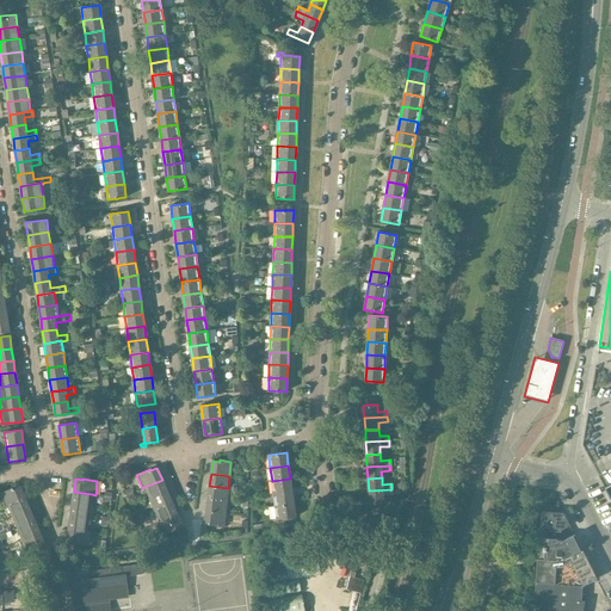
[(290,479),(272,481),(273,493),(291,491),(290,479)]
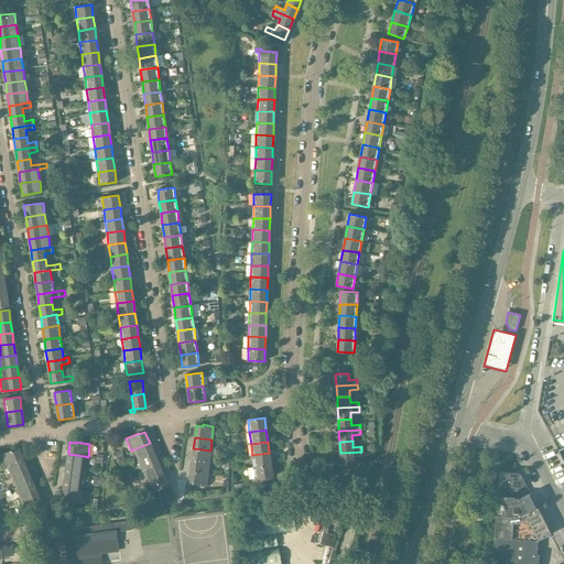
[(150,443),(133,449),(138,461),(154,454),(150,443)]
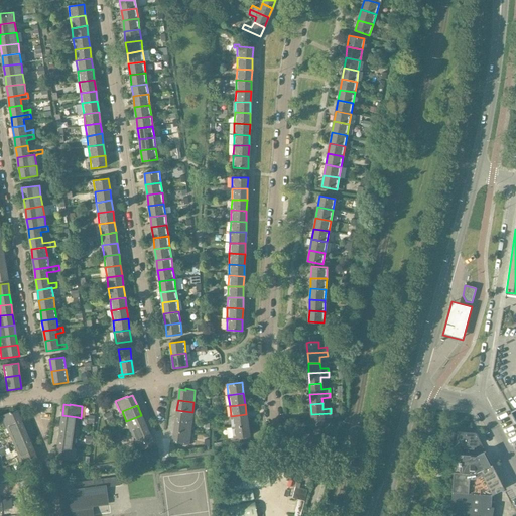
[(192,412),(176,410),(175,420),(190,422),(192,412)]
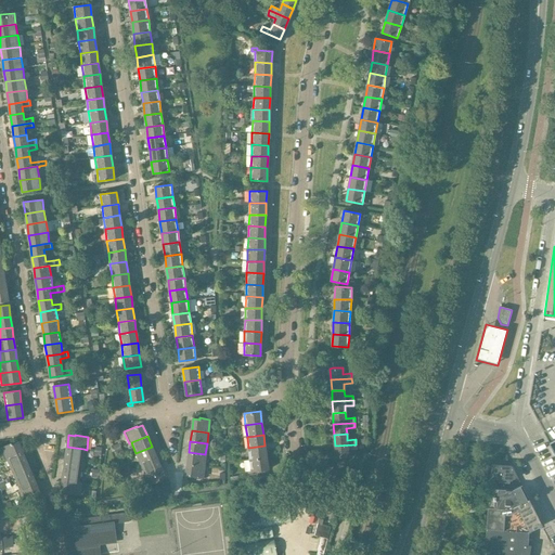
[(0,450),(4,461),(7,460),(23,453),(18,442),(12,444),(12,443),(0,448),(0,450)]
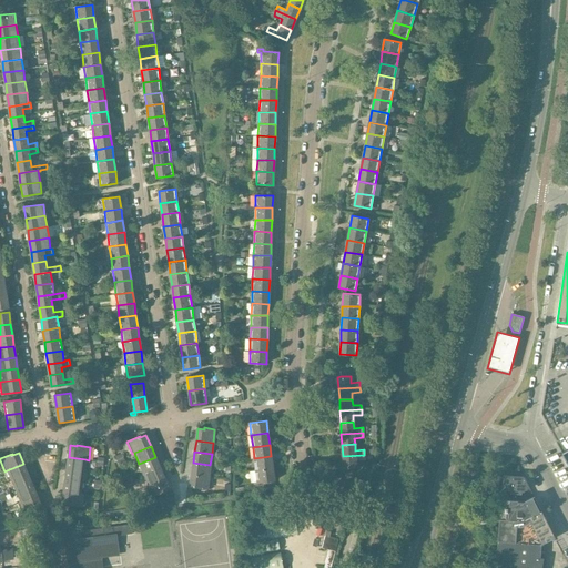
[(364,455),(343,456),(343,468),(356,467),(356,460),(365,459),(364,455)]
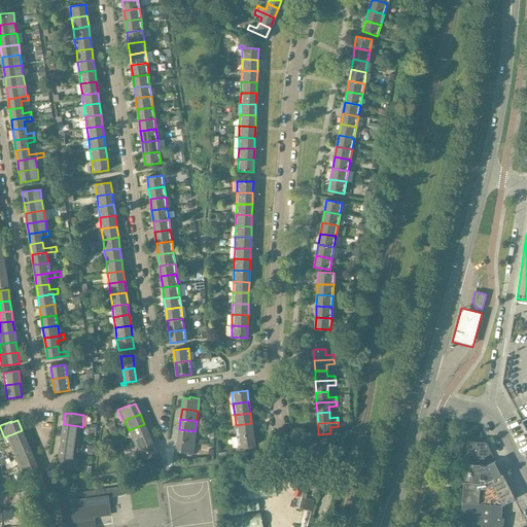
[(251,423),(236,425),(237,436),(253,434),(251,423)]
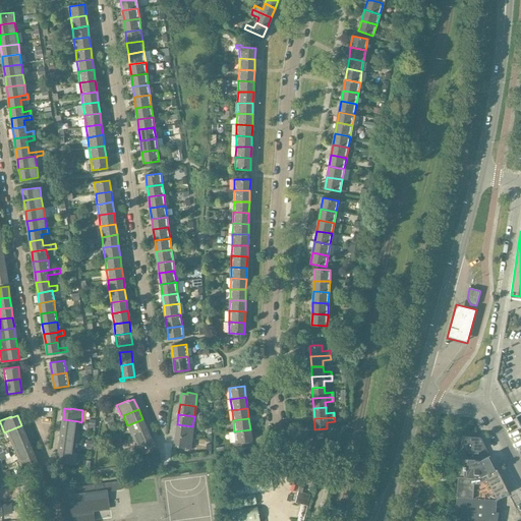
[(78,421),(63,419),(61,430),(77,432),(78,421)]
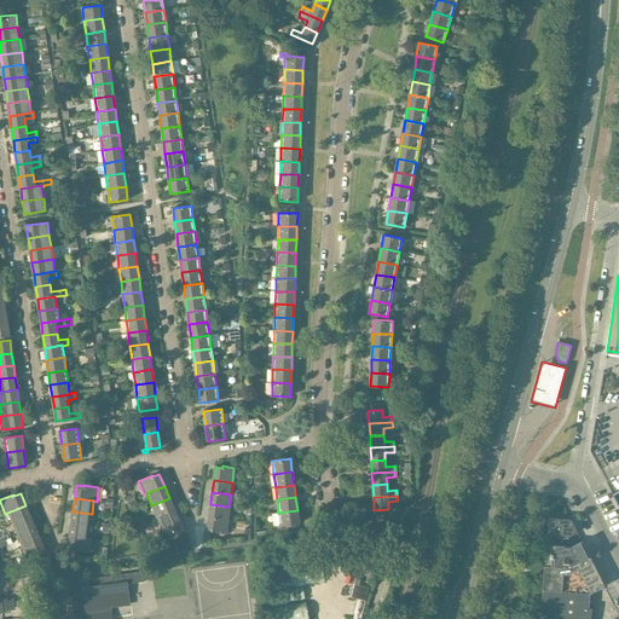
[(169,498),(151,505),(156,516),(174,509),(169,498)]
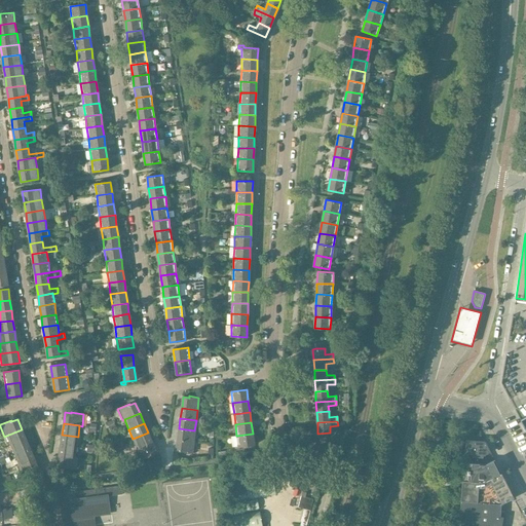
[(194,430),(179,428),(178,440),(193,442),(194,430)]
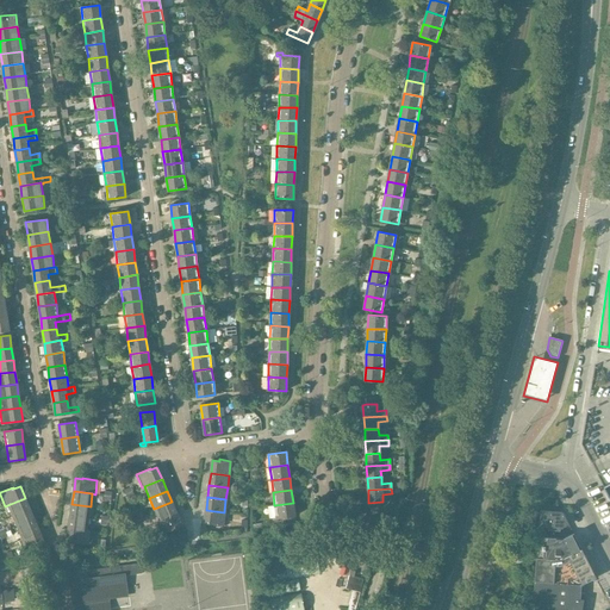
[(7,505),(12,516),(30,509),(25,498),(7,505)]
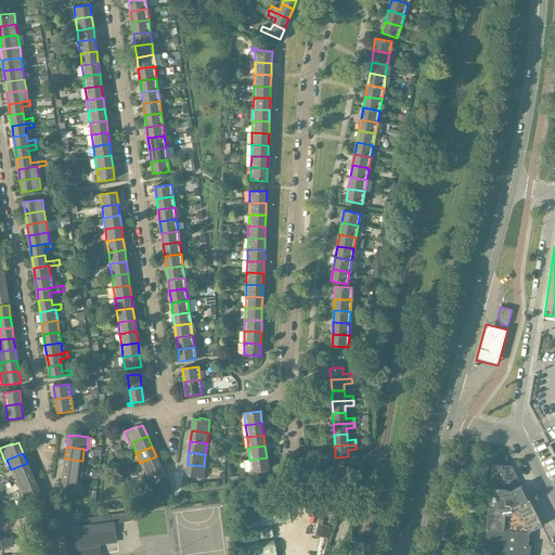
[(156,456),(140,463),(145,474),(160,467),(156,456)]
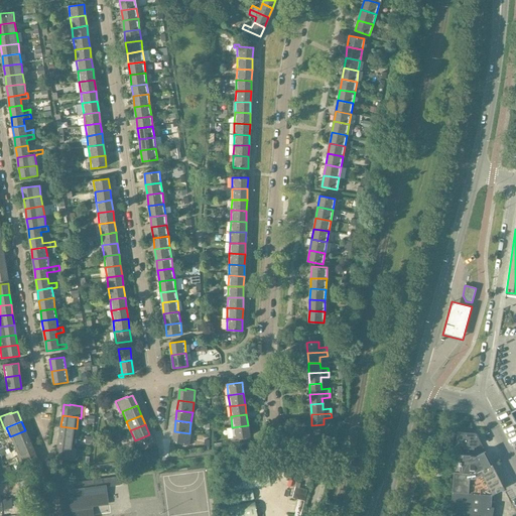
[(248,425),(232,427),(234,438),(230,438),(231,441),(235,440),(236,445),(250,443),(248,425)]
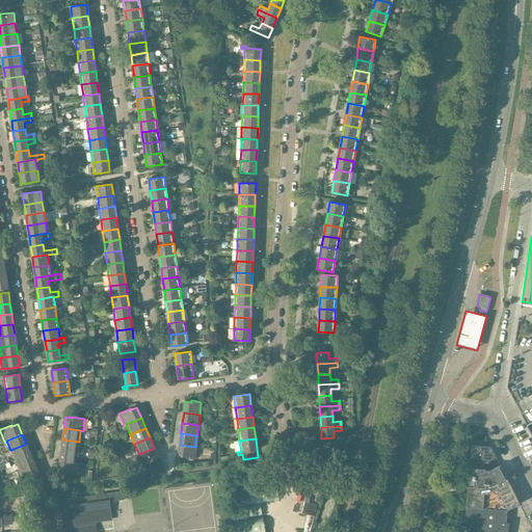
[(79,442),(62,440),(61,450),(77,452),(79,442)]
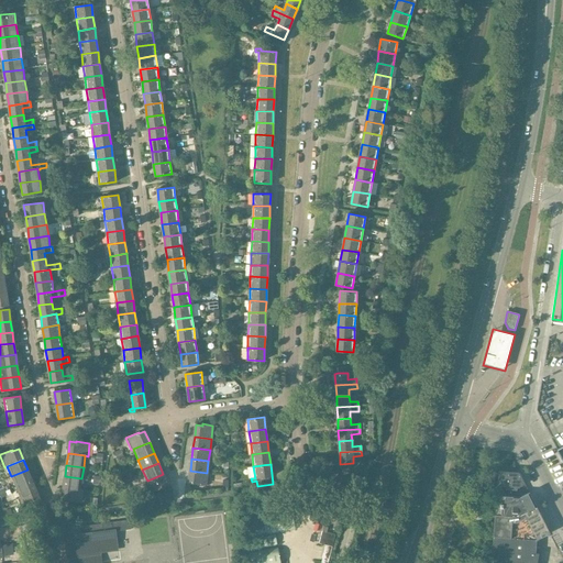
[(28,470),(11,476),(17,487),(32,481),(28,470)]
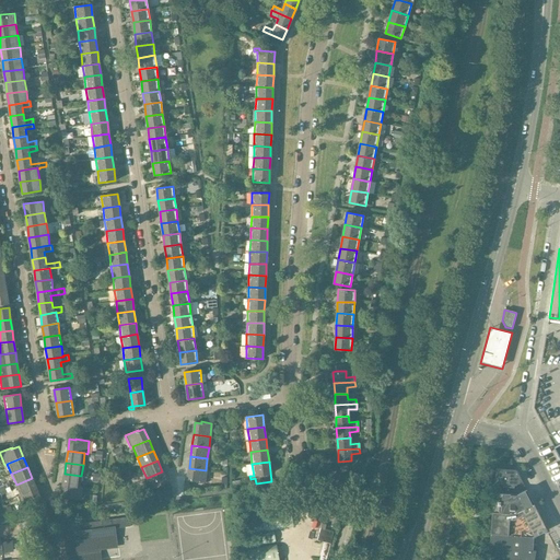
[(206,470),(189,468),(187,480),(197,481),(203,482),(206,470)]
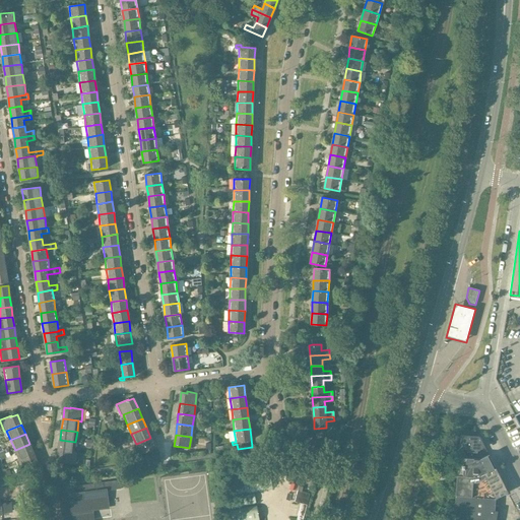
[(459,449),(478,450),(484,447),(479,437),(460,435),(459,449)]
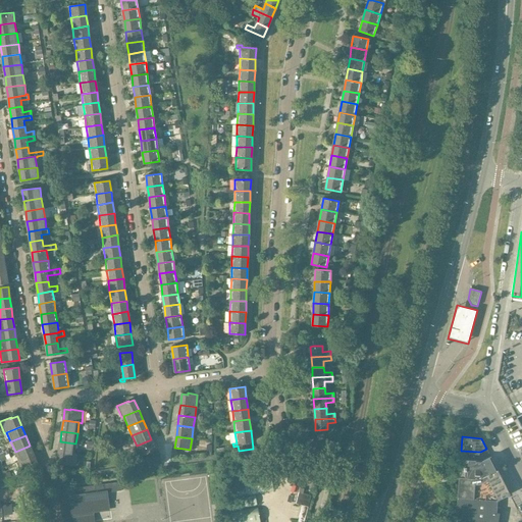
[(137,446),(134,447),(139,458),(147,454),(147,453),(155,450),(151,439),(137,446)]
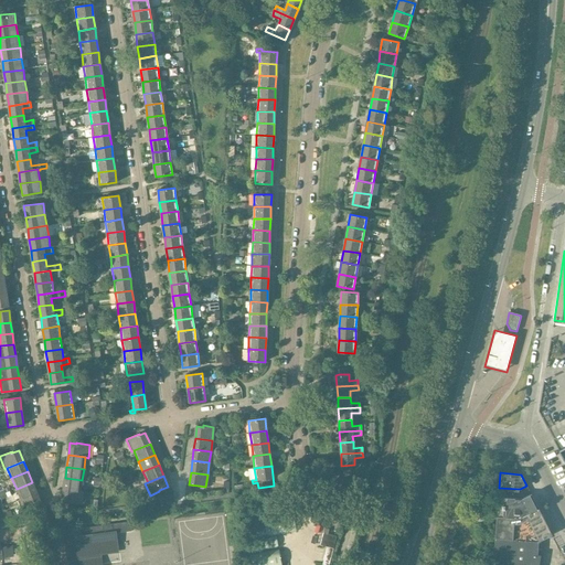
[(82,480),(65,478),(63,489),(81,491),(82,480)]
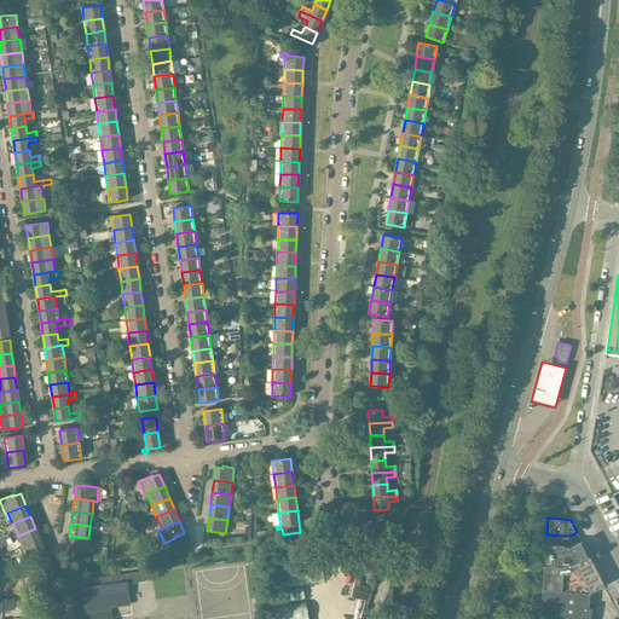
[(35,528),(18,536),(23,547),(23,548),(40,541),(35,528)]
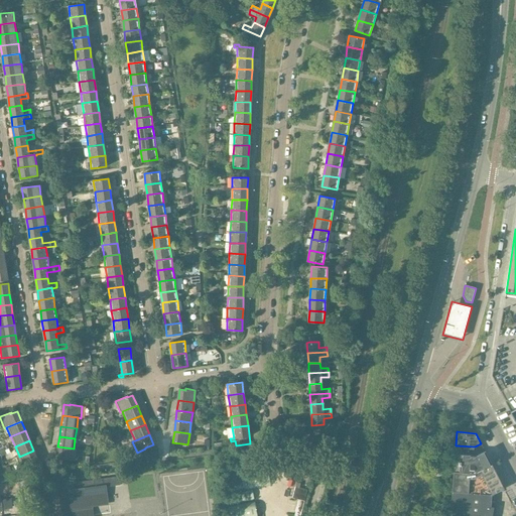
[(74,448),(57,446),(56,458),(66,459),(66,460),(75,461),(76,449),(74,448)]
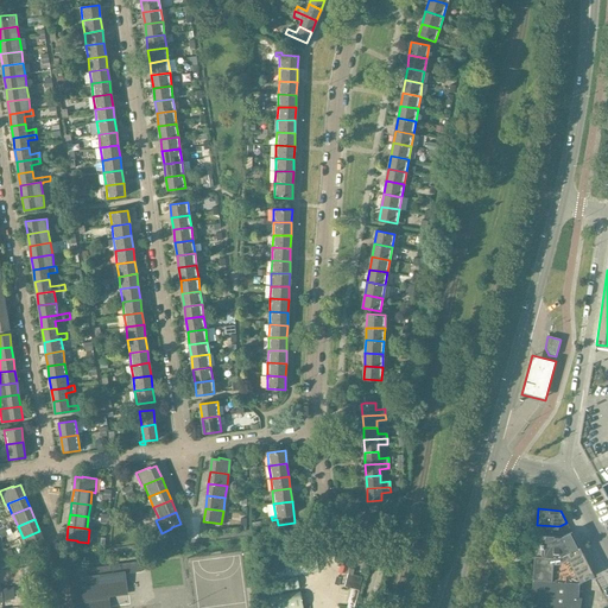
[(23,538),(23,537),(19,538),(25,551),(35,548),(35,546),(44,543),(39,531),(23,538)]
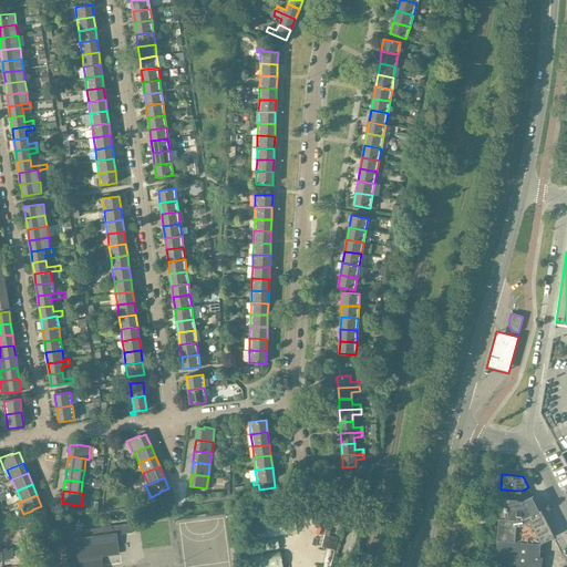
[(498,519),(500,519),(519,521),(536,512),(540,509),(533,495),(523,501),(500,498),(498,519)]
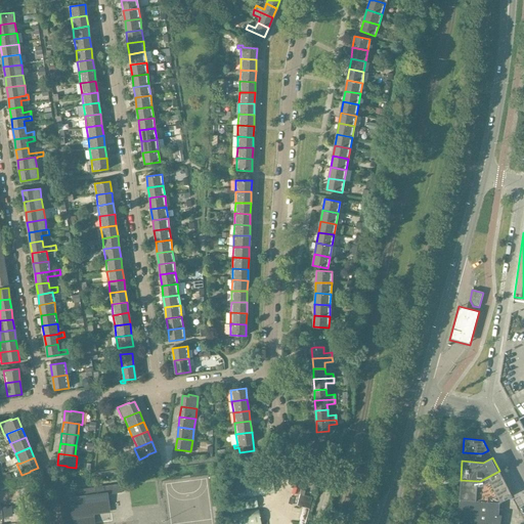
[(480,481),(462,480),(460,498),(460,500),(498,503),(512,496),(499,471),(495,473),(480,481)]
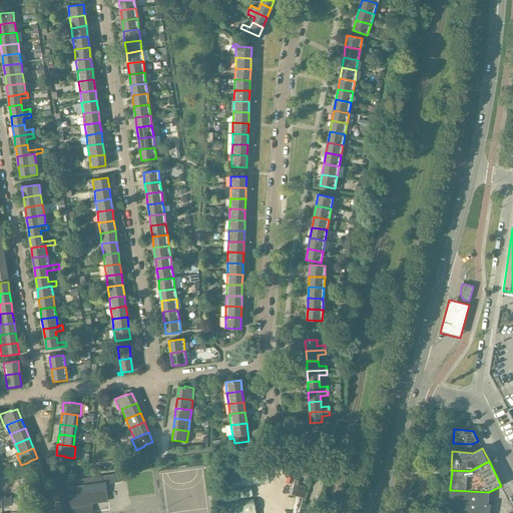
[(267,468),(228,474),(231,489),(270,484),(267,468)]
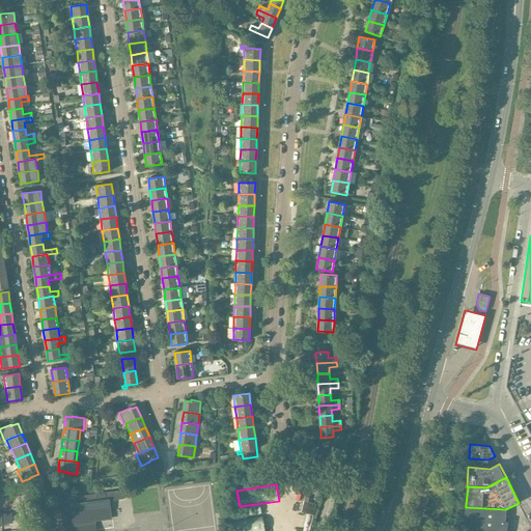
[(60,508),(63,530),(95,530),(94,520),(111,518),(109,501),(123,499),(122,491),(57,499),(58,508),(60,508)]
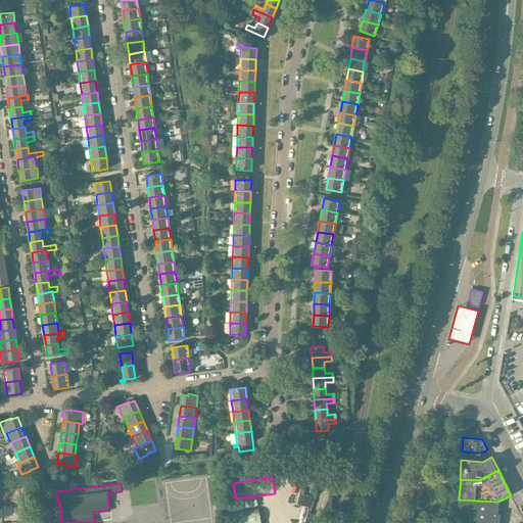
[(308,506),(312,495),(303,493),(304,490),(300,488),(296,503),(303,504),(308,506)]
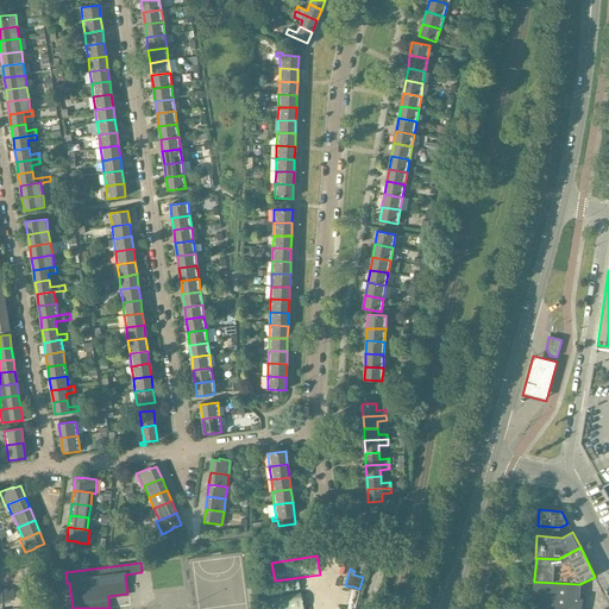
[(265,597),(300,590),(297,578),(263,584),(265,597)]
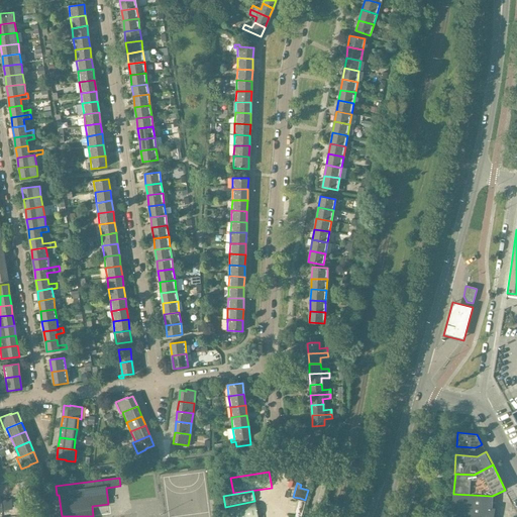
[(492,496),(453,494),(450,516),(493,516),(495,508),(492,508),(492,496)]
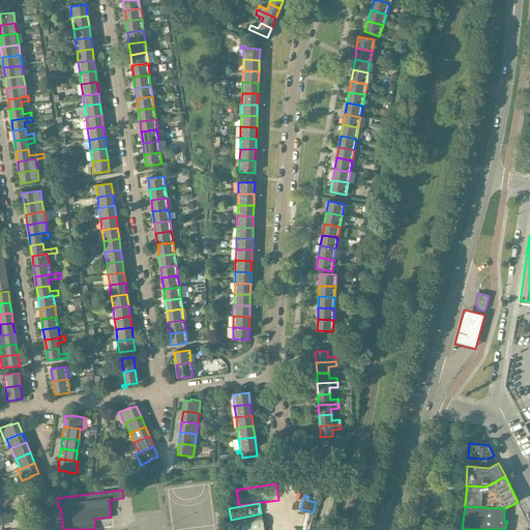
[(307,510),(302,529),(304,529),(307,529),(313,512),(307,510)]
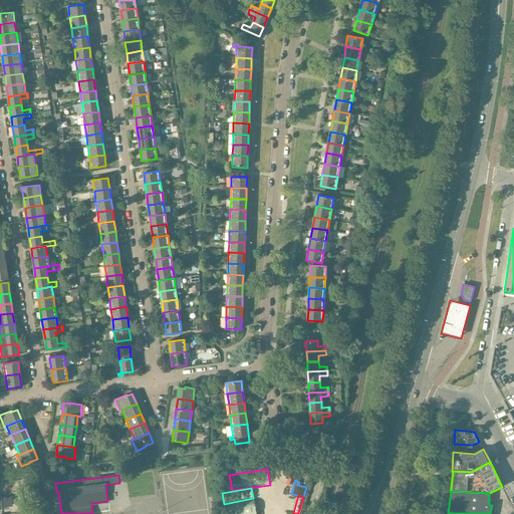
[(256,513),(254,499),(223,505),(225,513),(256,513)]
